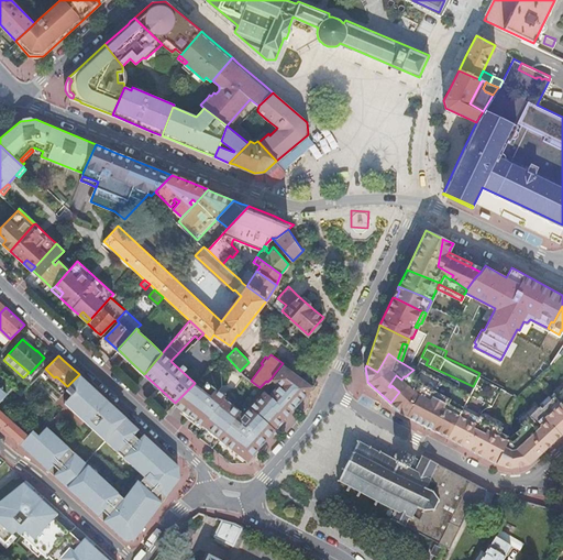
[(419,368),(414,364),(401,361),(397,360),(414,370),(408,374),(406,376),(404,376),(401,380),(396,375),(388,386),(390,387),(392,385),(399,392),(390,403),(400,410),(420,390),(429,379),(416,370),(419,368)]
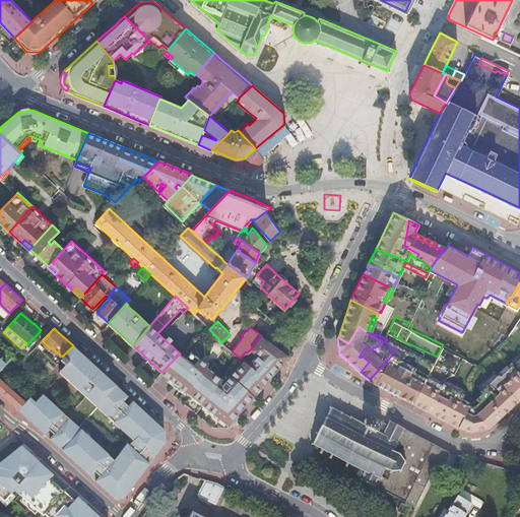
[(279,367),(288,356),(261,335),(253,345),(259,350),(257,353),(249,364),(245,360),(244,361),(247,364),(249,365),(269,379),(279,367)]
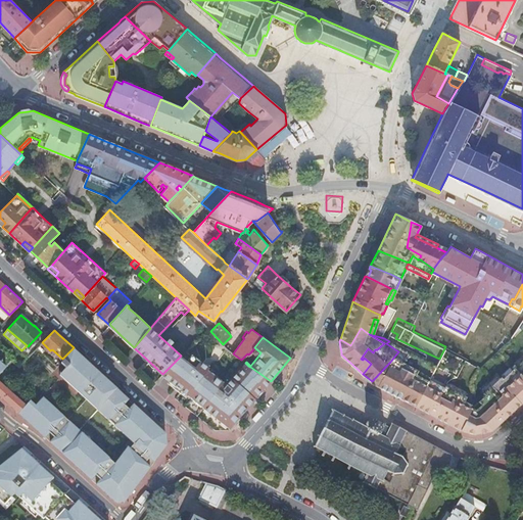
[(409,350),(389,341),(386,343),(398,351),(390,362),(372,381),(377,384),(383,387),(396,371),(407,361),(407,353),(409,350)]
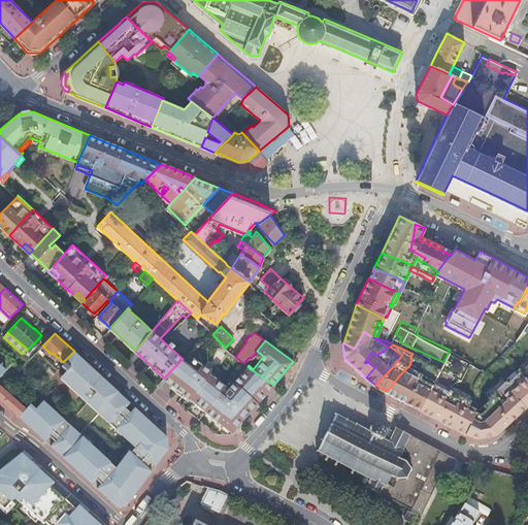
[(81,358),(74,351),(63,362),(61,364),(66,369),(60,376),(64,381),(134,447),(114,467),(48,404),(46,403),(39,411),(35,407),(29,402),(25,406),(18,415),(19,415),(20,414),(24,419),(23,420),(24,420),(29,425),(47,443),(62,456),(64,455),(69,459),(68,461),(94,485),(117,504),(121,500),(125,503),(124,503),(125,504),(134,491),(133,490),(139,482),(140,483),(153,465),(166,448),(159,441),(164,435),(165,434),(130,403),(87,363),(86,364),(85,362),(83,361),(80,359),(81,358)]
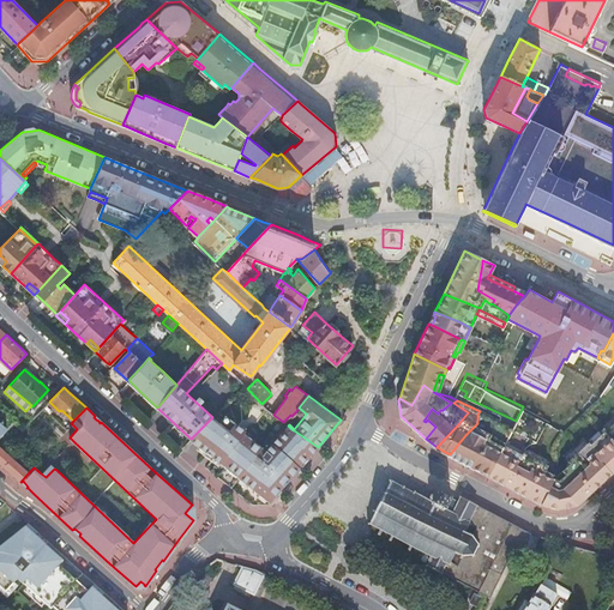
[(0,436),(13,421),(0,409),(0,436)]
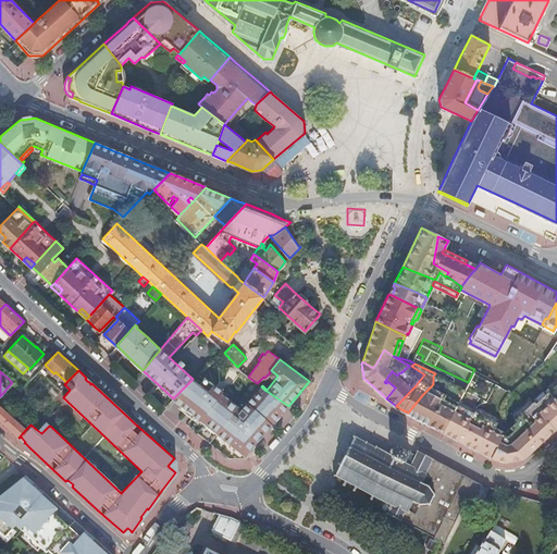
[(249,399),(242,408),(222,392),(223,391),(198,372),(193,379),(173,398),(172,398),(176,402),(189,413),(192,414),(245,455),(260,438),(272,423),(271,423),(277,416),(262,404),(258,408),(255,404),(249,399)]
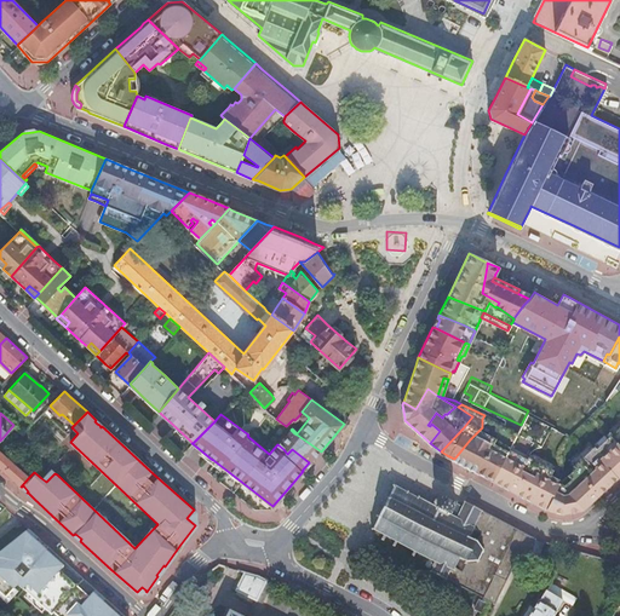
[(510,448),(511,444),(517,432),(516,432),(503,425),(484,415),(482,419),(482,427),(470,439),(454,459),(471,468),(476,471),(487,477),(493,481),(510,448)]
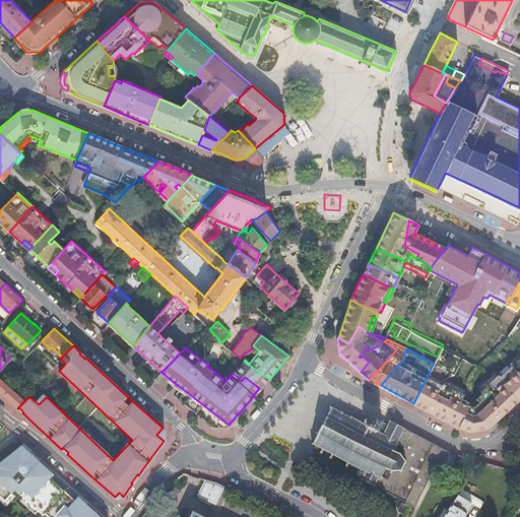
[(511,361),(513,363),(519,356),(519,351),(511,359),(512,360),(511,361)]
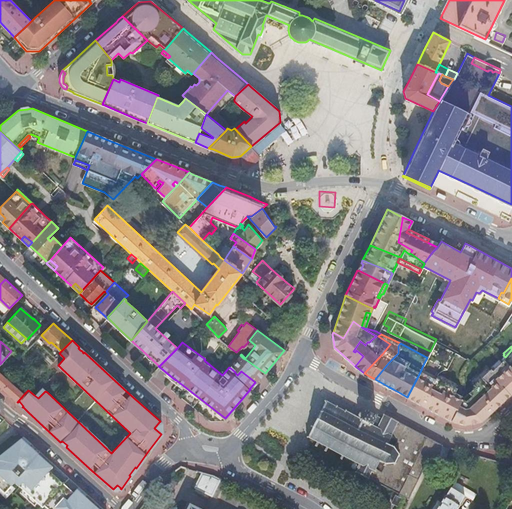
[(243,358),(240,355),(229,367),(234,371),(237,375),(241,371),(255,382),(258,379),(259,379),(265,373),(245,359),(243,358)]
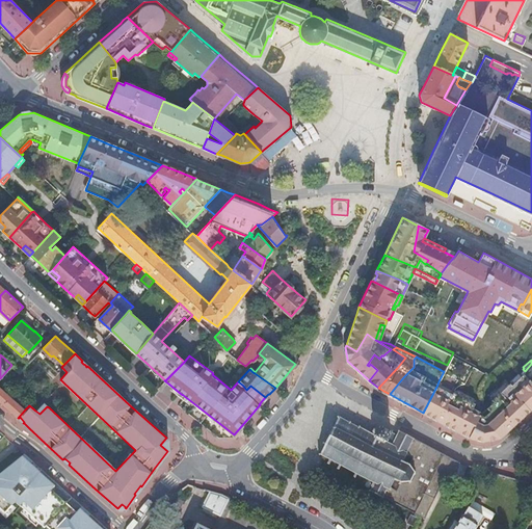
[(511,384),(525,371),(523,369),(520,372),(519,372),(509,379),(510,380),(509,381),(511,384)]
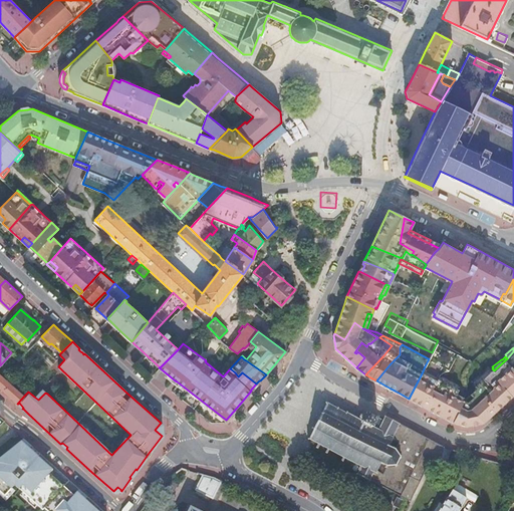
[(508,399),(513,393),(513,365),(507,358),(494,370),(492,368),(491,369),(476,384),(475,385),(476,387),(470,393),(472,396),(468,399),(466,398),(453,422),(467,426),(484,422),(508,399)]
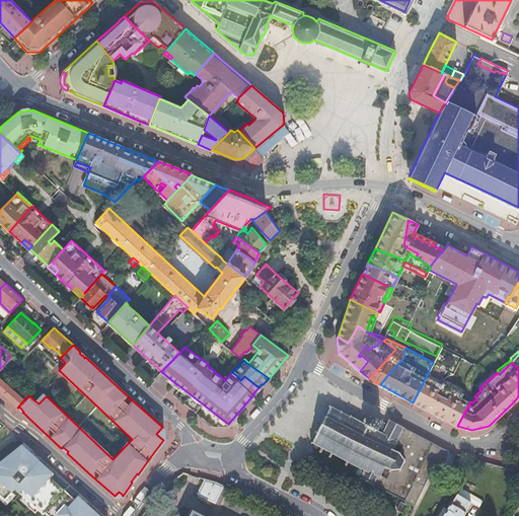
[(480,387),(496,373),(494,371),(493,372),(492,371),(478,383),(479,384),(478,385),(480,387)]
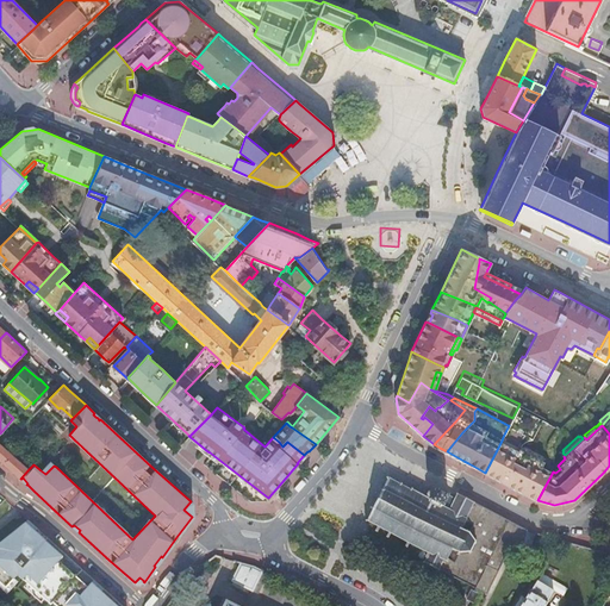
[(514,487),(537,500),(553,472),(542,466),(545,461),(543,460),(521,449),(520,448),(518,450),(502,441),(485,473),(514,487)]
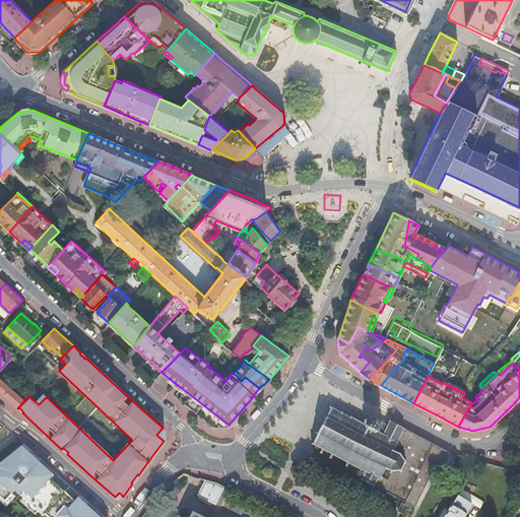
[(2,380),(0,378),(0,392),(17,408),(24,400),(2,380)]
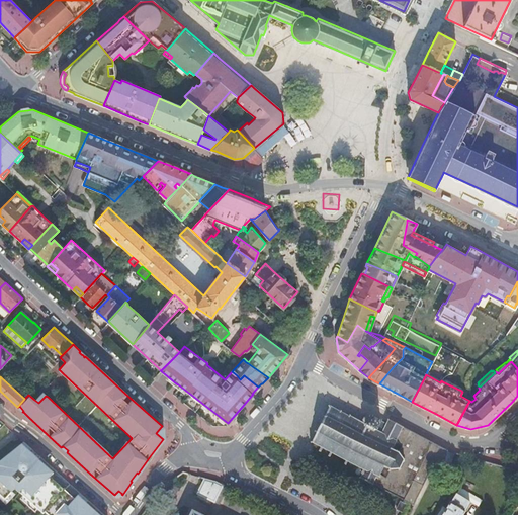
[(442,381),(461,391),(462,389),(461,388),(461,387),(445,378),(445,379),(444,378),(442,381)]
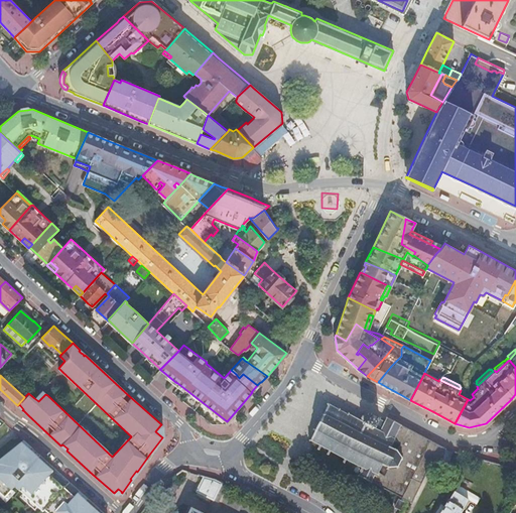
[(34,398),(38,401),(45,394),(41,390),(34,398)]
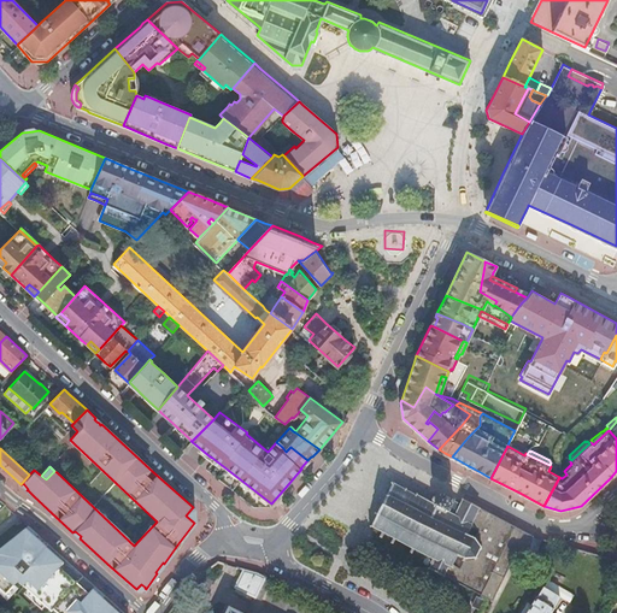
[(480,593),(515,525),(476,505),(439,484),(436,491),(435,490),(432,497),(429,502),(416,494),(417,491),(416,491),(415,494),(406,489),(406,487),(405,485),(404,488),(393,482),(392,479),(391,481),(392,483),(387,493),(385,491),(383,493),(386,494),(378,511),(375,510),(375,511),(377,513),(371,524),(382,529),(380,535),(382,536),(385,530),(393,535),(391,541),(393,542),(395,536),(433,556),(430,561),(433,563),(429,567),(468,587),(480,593)]
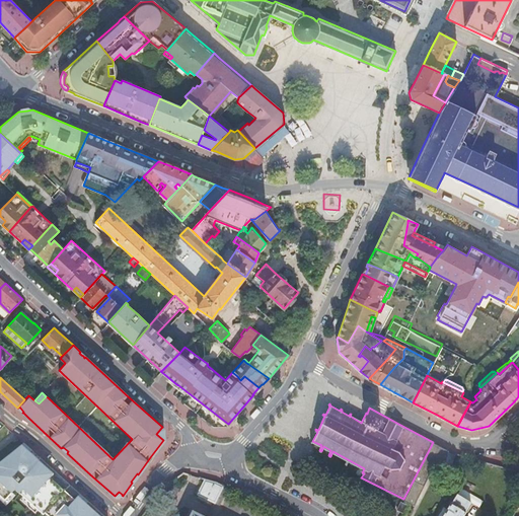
[(22,442),(20,444),(28,451),(31,449),(22,442)]
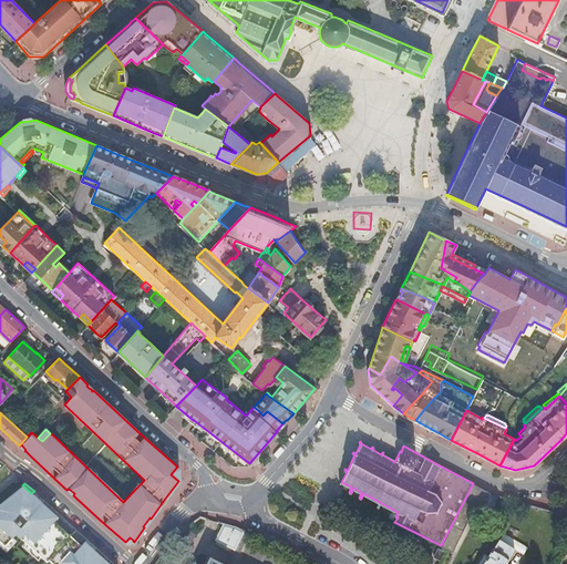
[(441,545),(447,550),(452,552),(472,513),(478,518),(483,515),(490,492),(473,483),(441,545)]
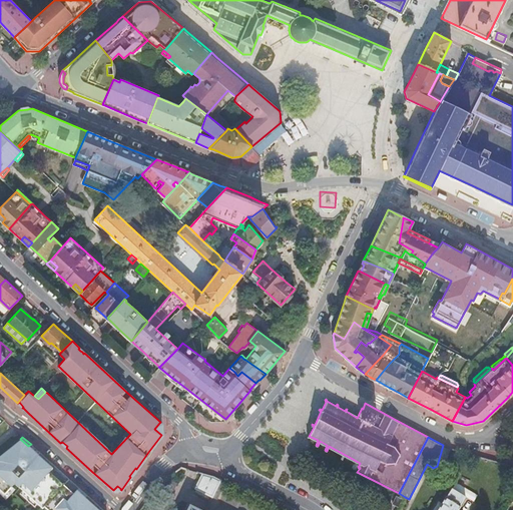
[(20,439),(20,438),(0,454),(0,487),(5,492),(12,485),(15,482),(24,490),(38,502),(43,507),(46,504),(52,509),(97,509),(84,497),(76,490),(73,493),(48,471),(52,467),(37,454),(33,451),(29,447),(28,446),(20,439)]
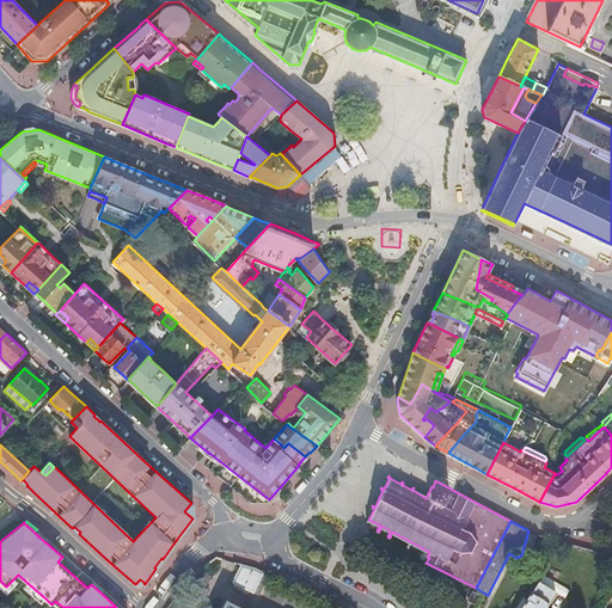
[(37,529),(35,533),(44,541),(47,539),(37,529)]
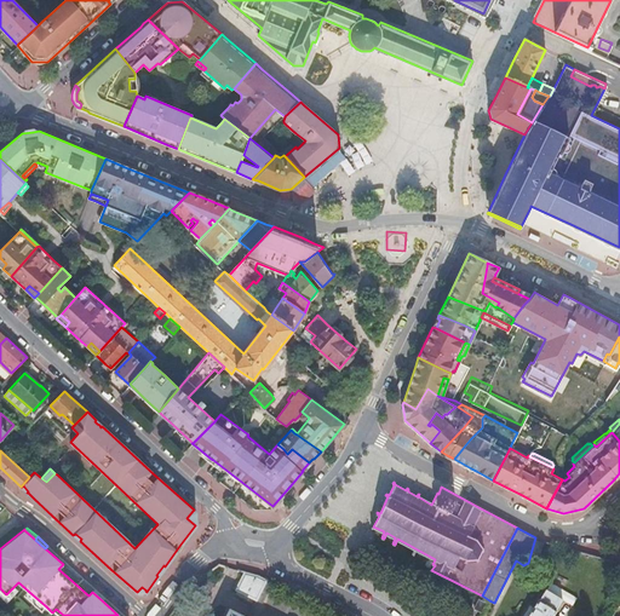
[(258,573),(245,569),(235,588),(257,598),(257,599),(268,577),(258,573)]
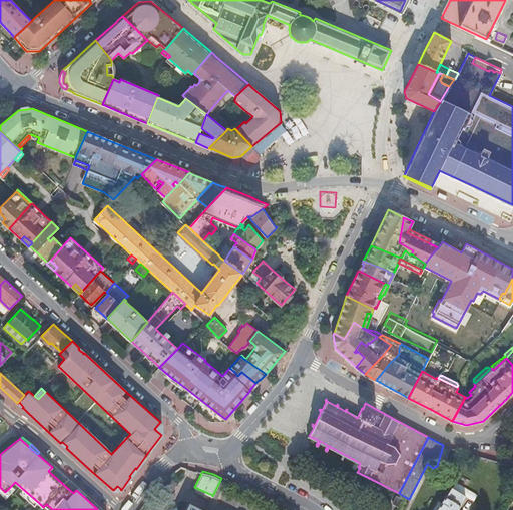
[(15,488),(12,485),(5,492),(0,487),(0,492),(6,497),(15,488)]
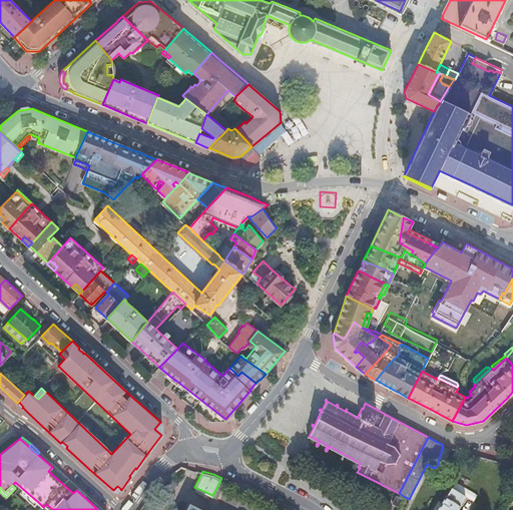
[(78,487),(76,490),(84,497),(86,495),(78,487)]
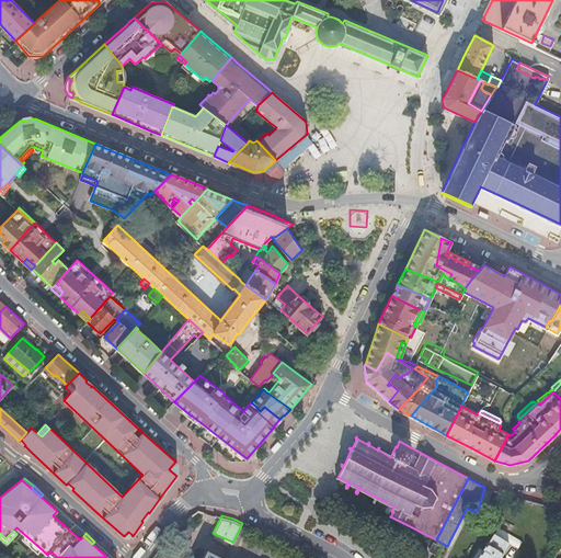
[(499,557),(503,551),(508,542),(493,533),(488,543),(487,542),(483,549),(480,547),(474,557),(476,557),(499,557)]
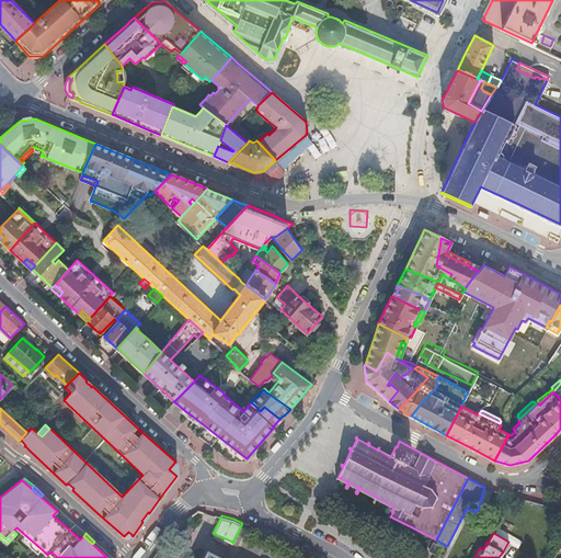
[(42,549),(26,536),(23,539),(38,553),(42,549)]
